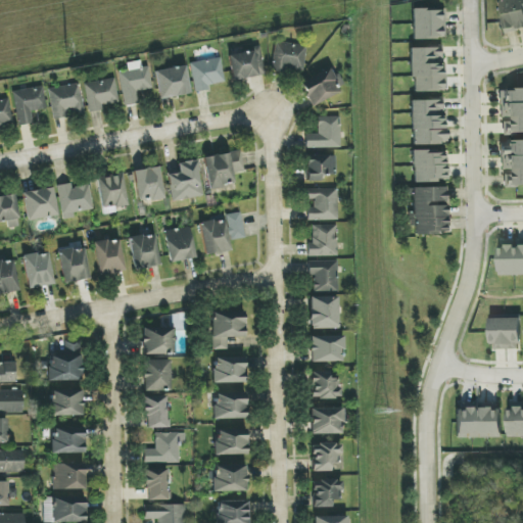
[(522,28),(522,0),(497,0),(504,32),(522,28)]
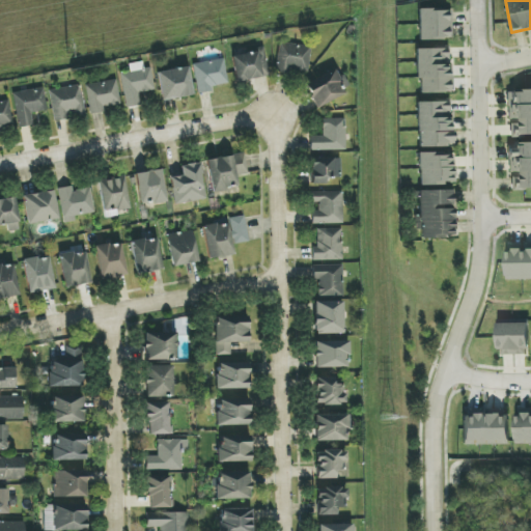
[(418,40),(452,39),(451,9),(417,10),(418,40)]
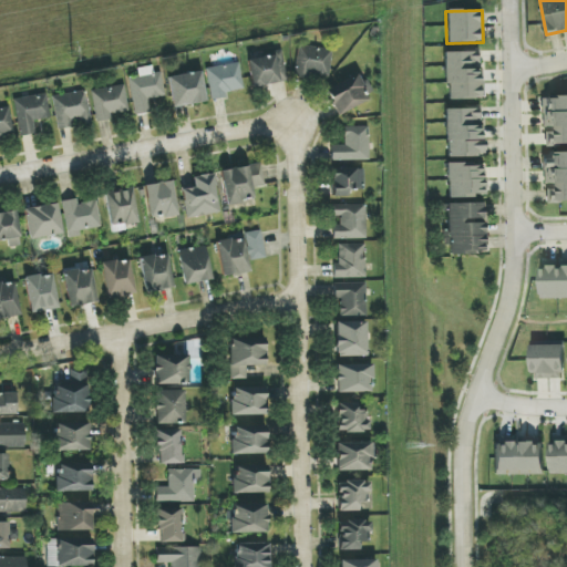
[(296,78),(330,79),(331,48),(297,47),(296,78)]
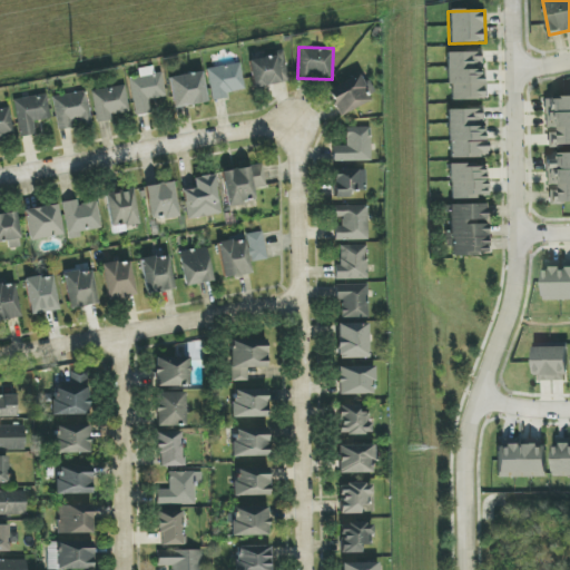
[(448,100),(485,100),(484,70),(472,70),(472,65),(481,64),(481,51),(446,52),(448,100)]
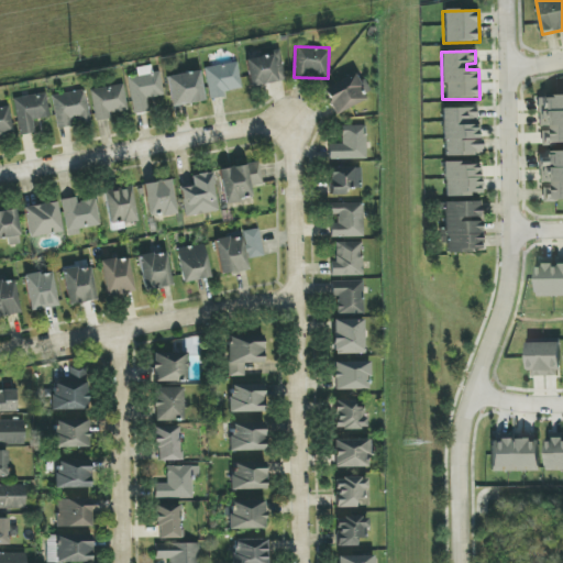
[(249,86),(284,83),(280,54),(246,57),(249,86)]
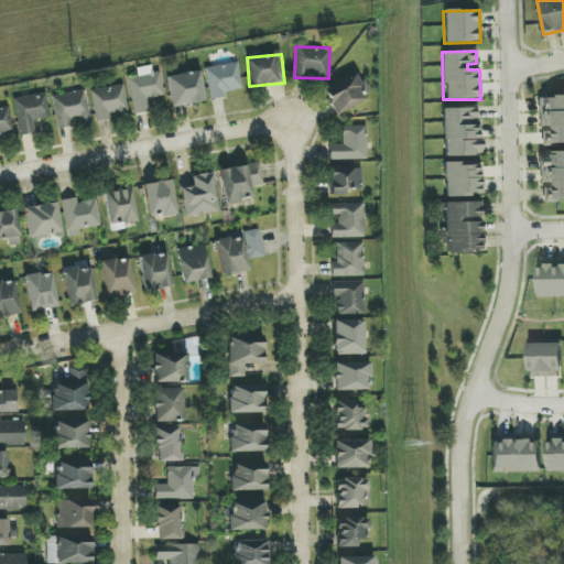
[(210,100),(227,97),(226,91),(242,89),(237,62),(204,68),(210,100)]
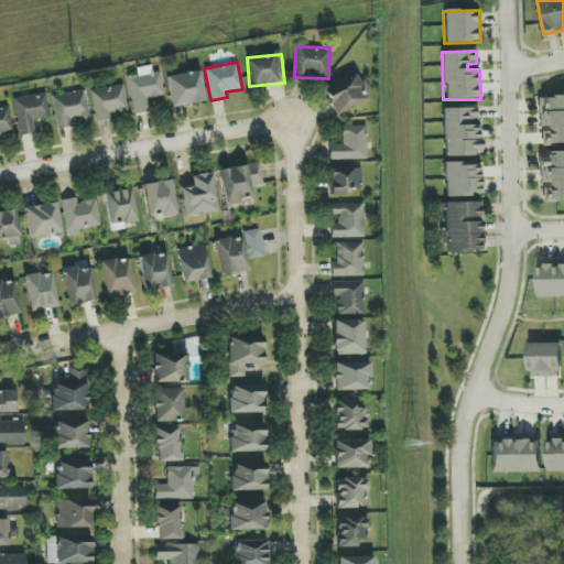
[(160,72),(151,73),(151,66),(136,68),(137,76),(128,77),(132,115),(149,112),(147,98),(163,97),(160,72)]
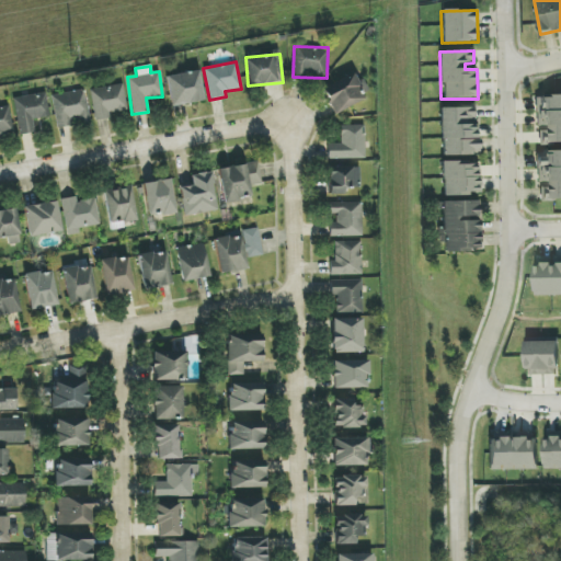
[(171,107),(204,101),(198,70),(165,77),(171,107)]
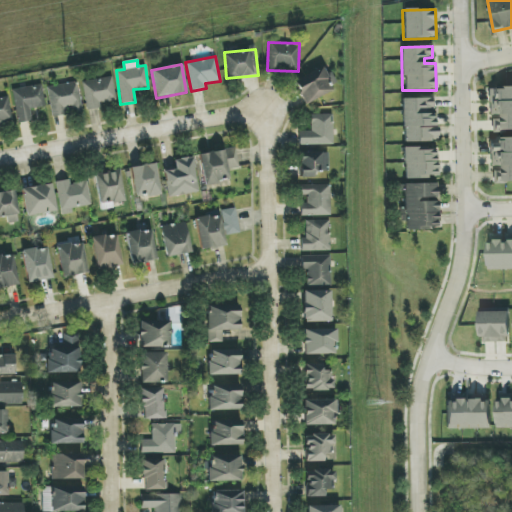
[(338,87),(331,73),(326,75),(323,69),(293,82),(303,103),(338,87)]
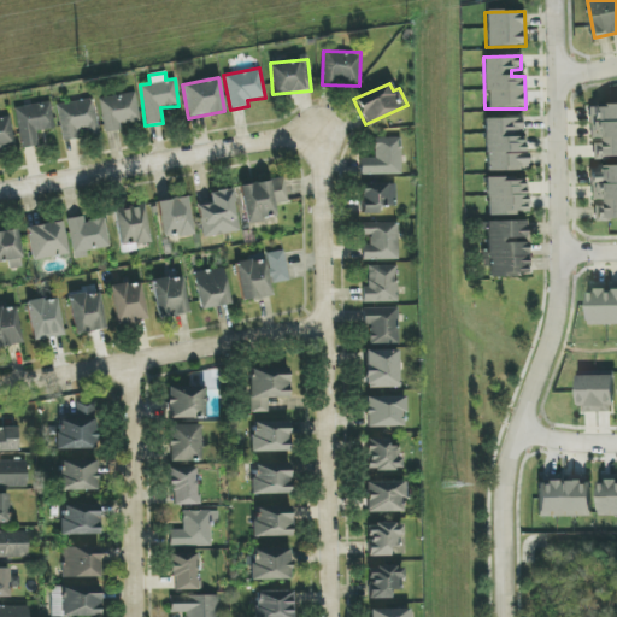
[(139,122),(135,93),(99,98),(104,133),(121,131),(119,124),(139,122)]
